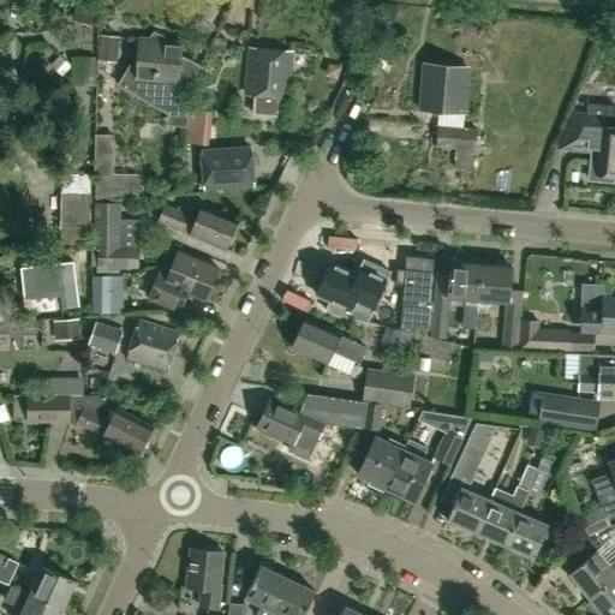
[(138,54),(131,66),(137,67),(135,82),(154,83),(153,99),(173,109),(172,124),(186,125),(189,91),(184,89),(195,65),(180,58),(180,55),(181,42),(166,41),(166,39),(156,34),(154,40),(139,39),(138,53),(138,54)]
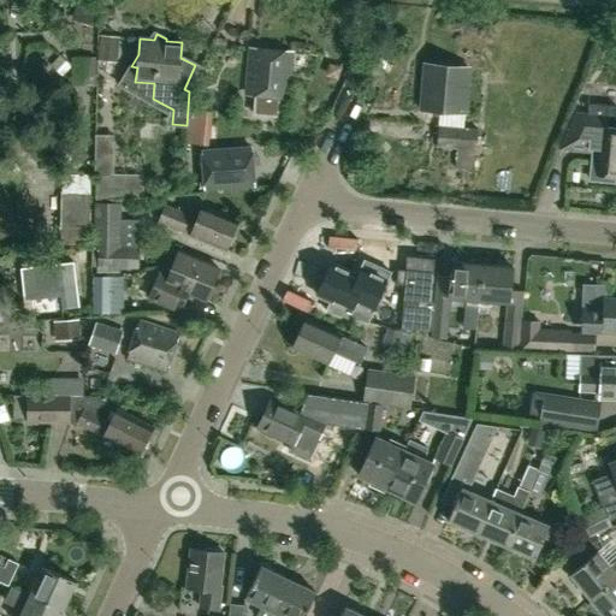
[(280,96),(289,96),(294,52),(252,48),(247,93),(255,94),(253,116),(279,118),(280,96)]
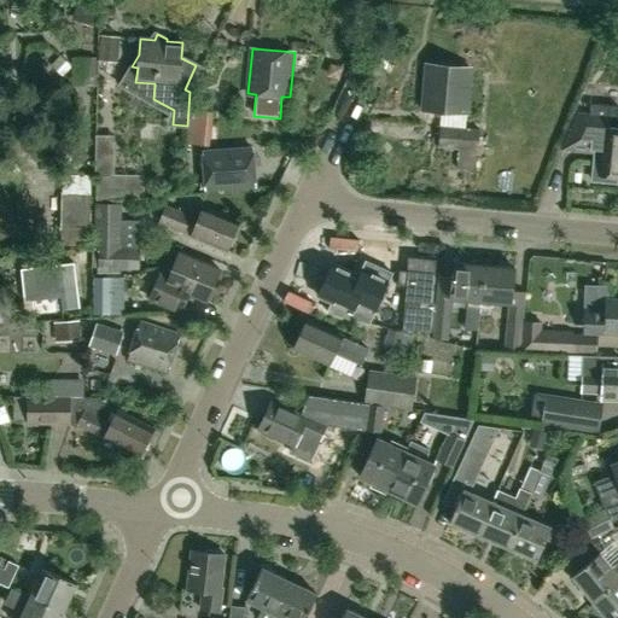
[(466,114),(470,66),(426,64),(423,110),(466,114)]
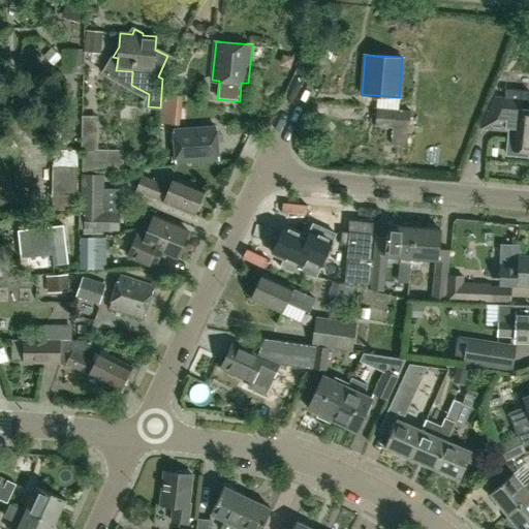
[(528,150),(528,109),(528,90),(504,89),(503,96),(494,95),(480,127),(501,129),(501,131),(508,131),(506,154),(527,155),(528,150)]
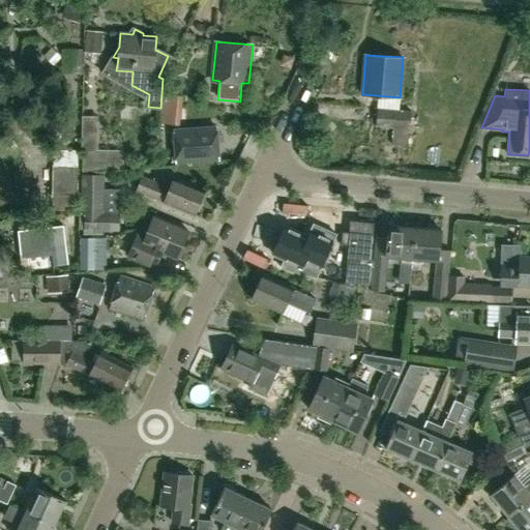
[(187,125),(185,95),(167,95),(168,126),(187,125)]
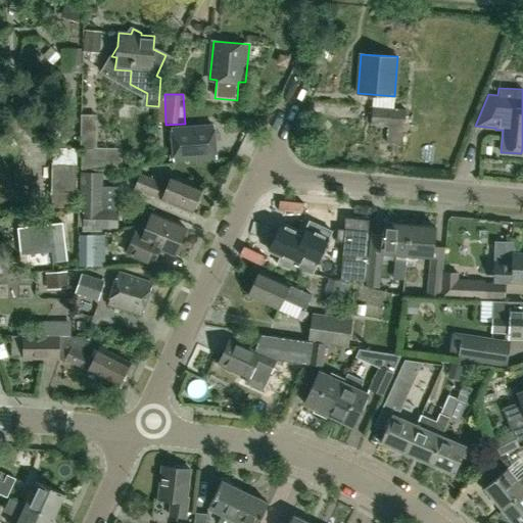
[(405,129),(406,109),(372,105),(370,126),(391,127),(389,144),(402,144),(403,129),(405,129)]
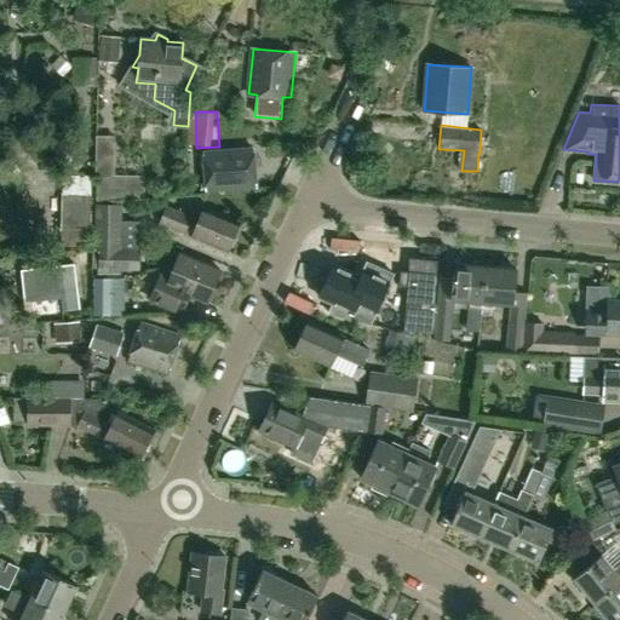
[(256,185),(252,149),(205,153),(207,189),(256,185)]
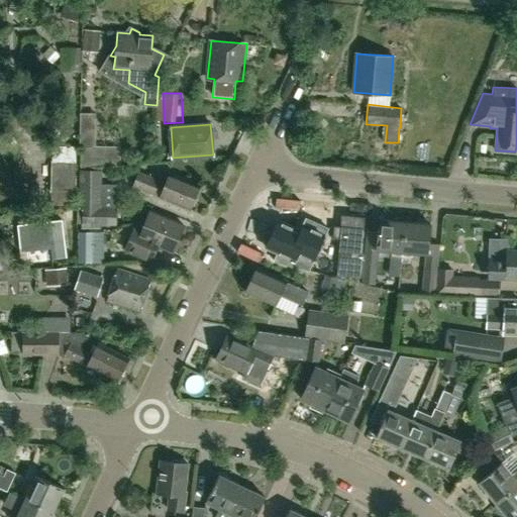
[(75,190),(76,163),(53,163),(52,190),(75,190)]
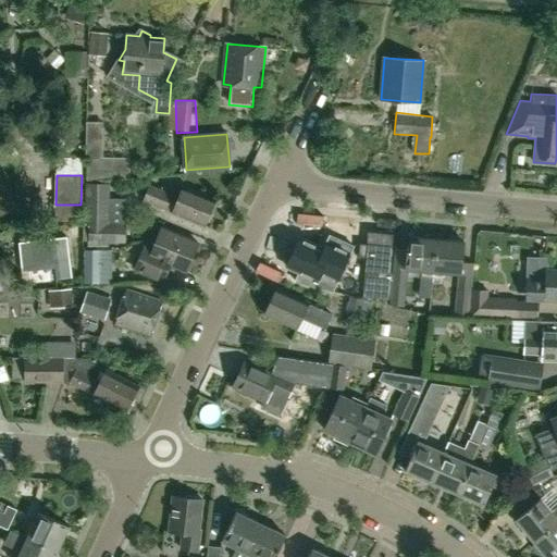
[(109,223),(110,190),(111,183),(85,183),(86,202),(88,202),(89,223),(89,242),(124,243),(124,224),(109,223)]
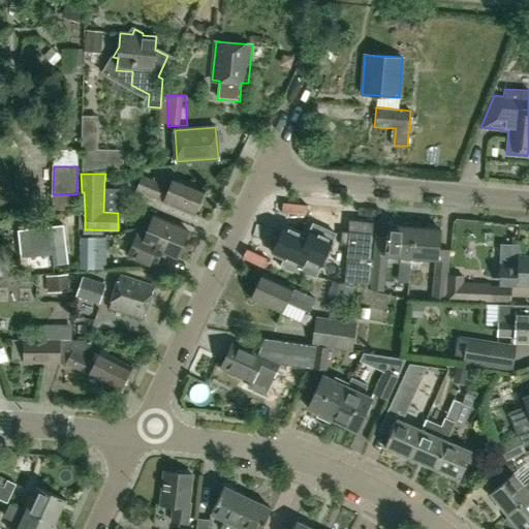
[(169,186),(143,175),(136,190),(194,214),(205,189),(174,176),(169,186)]
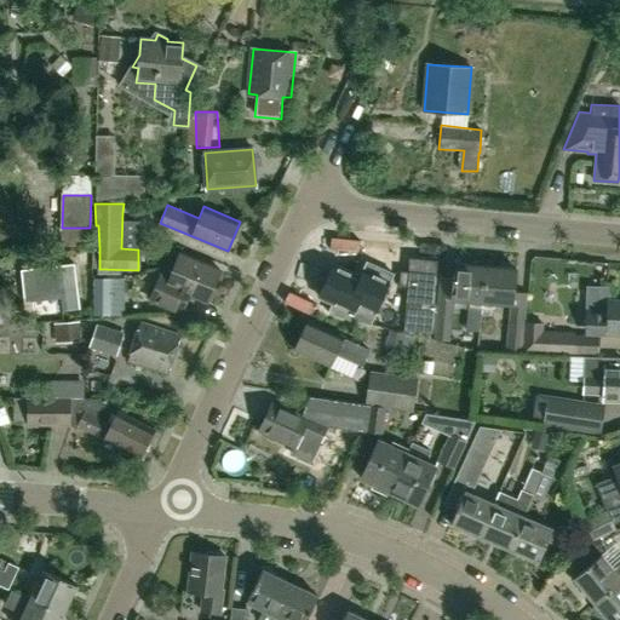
[(206,302),(219,270),(179,254),(170,279),(160,275),(151,297),(184,310),(190,294),(206,302)]
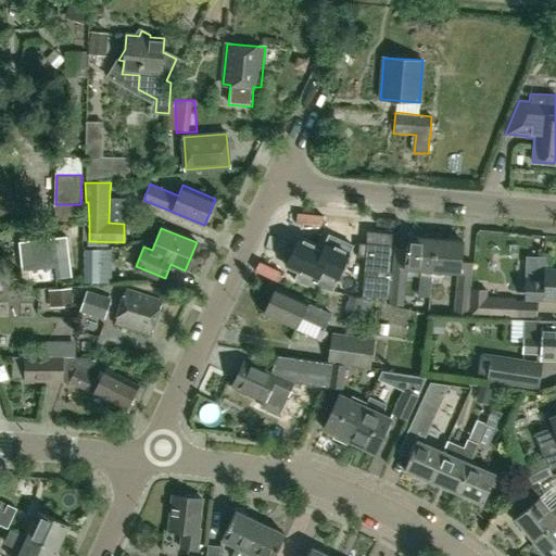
[(298,238),(286,265),(304,274),(300,282),(332,290),(352,245),(329,235),(323,250),(298,238)]
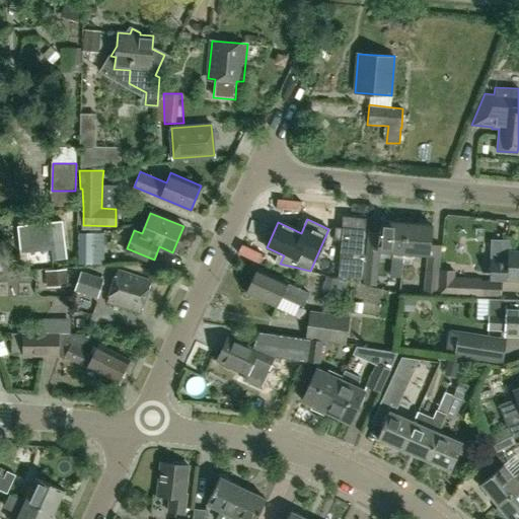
[(405,222),(380,219),(377,250),(403,252),(405,222)]
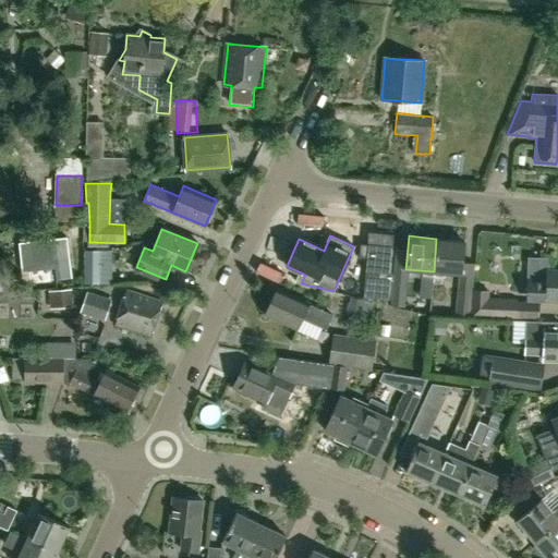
[(72,278),(68,237),(17,242),(23,273),(55,267),(57,280),(72,278)]
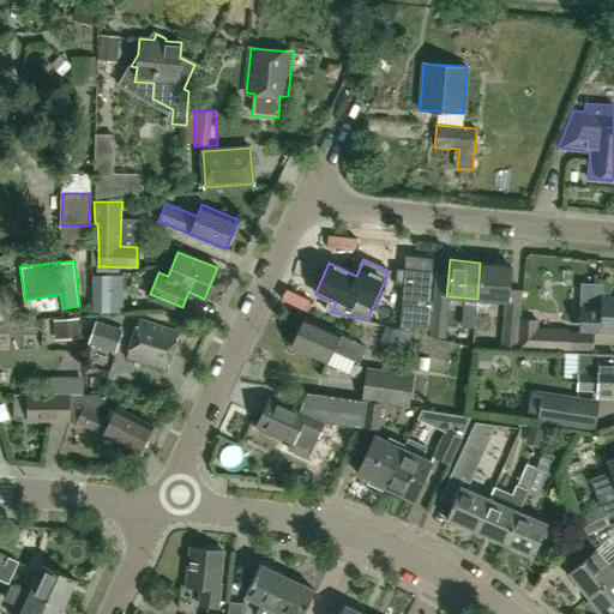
[(519,317),(523,290),(510,289),(511,265),(480,263),(477,299),(476,312),(489,313),(491,300),(505,301),(500,348),(517,349),(519,317)]
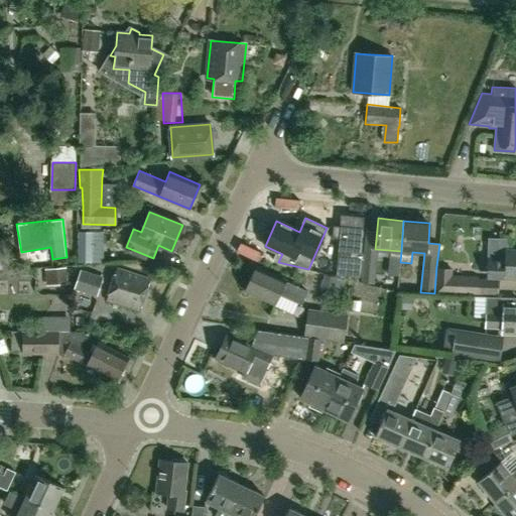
[(78,263),(104,263),(104,232),(78,232),(78,263)]
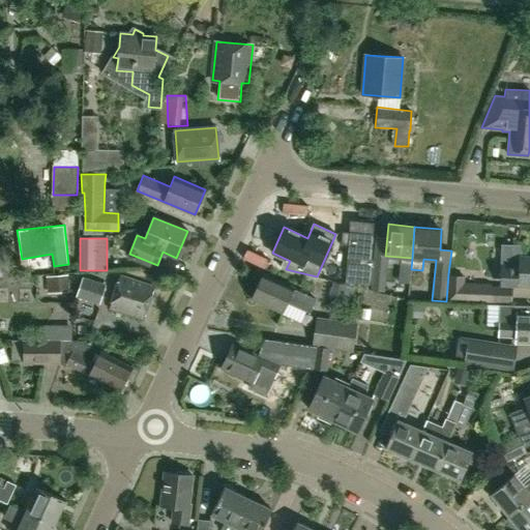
[(501,264),(500,281),(519,281),(519,285),(529,285),(529,258),(520,258),(521,246),(502,245),(501,264)]
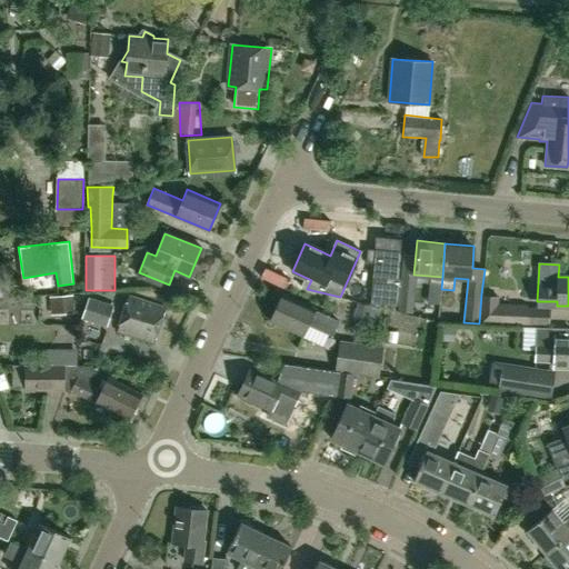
[(415,286),(401,285),(399,312),(412,313),(415,286)]
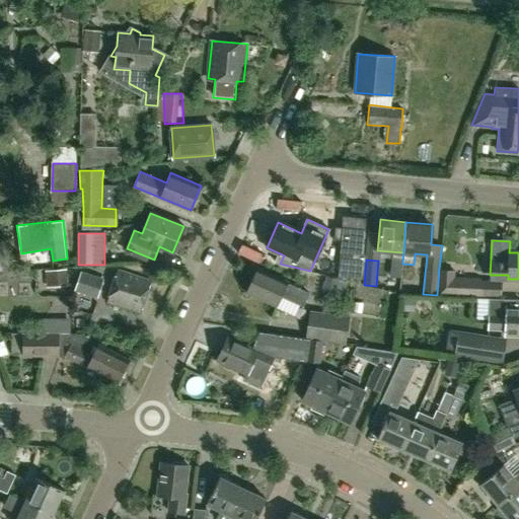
[(303,306),(309,294),(287,284),(288,282),(256,268),(245,293),(276,306),(281,296),(303,306)]
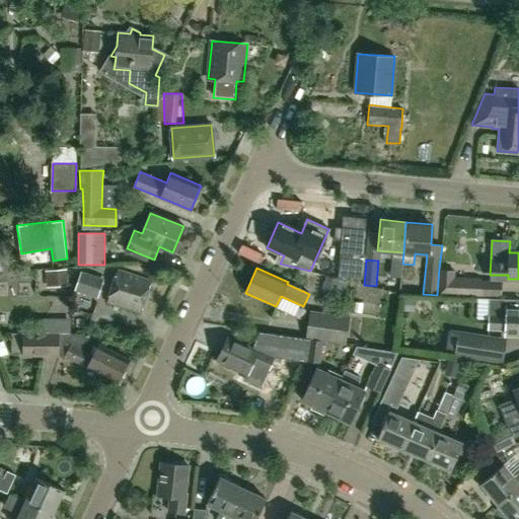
[(446,269),(439,268),(437,295),(502,299),(502,281),(455,278),(456,270),(446,269)]
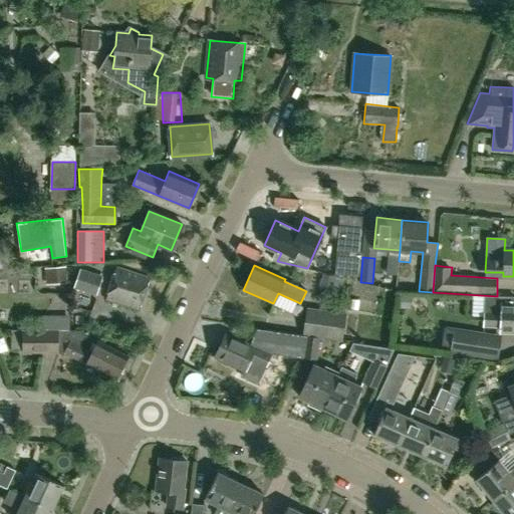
[(139,310),(150,278),(116,267),(105,298),(139,310)]
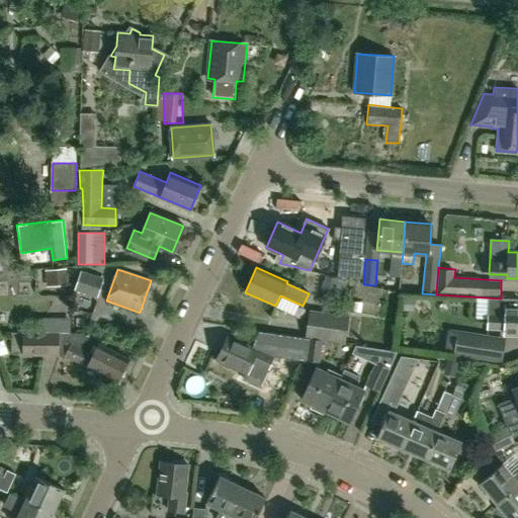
[(75,273),(53,270),(51,283),(73,286),(75,273)]
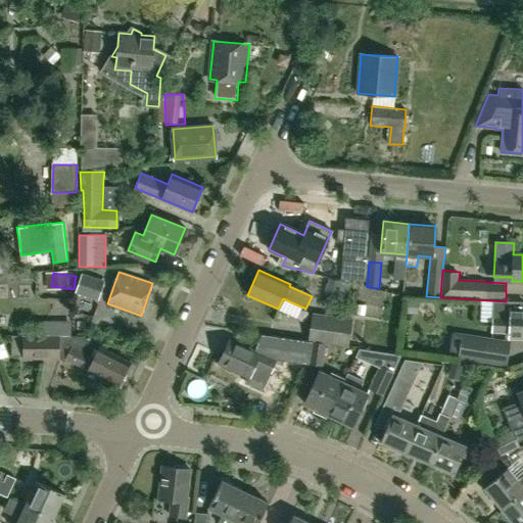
[(75,292),(97,300),(103,282),(81,274),(75,292)]
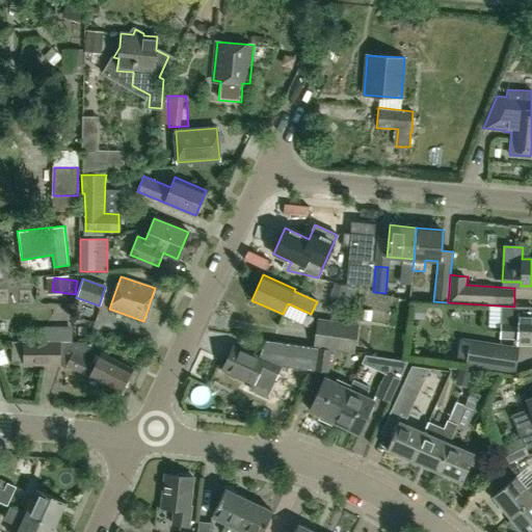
[(531,307),(502,306),(501,338),(519,339),(517,343),(531,343),(531,307)]
